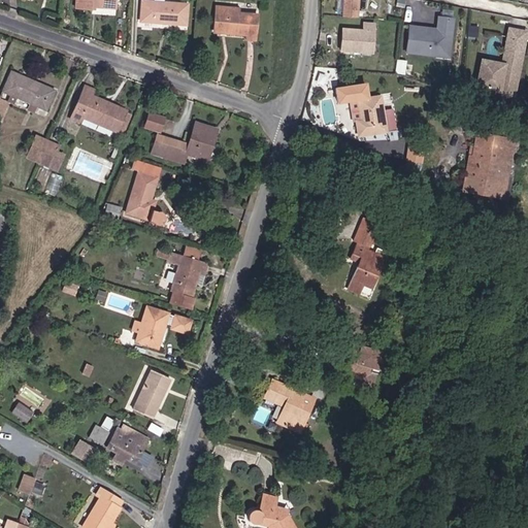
[(117,8),(117,0),(75,0),(75,9),(93,10),(93,6),(117,8)]
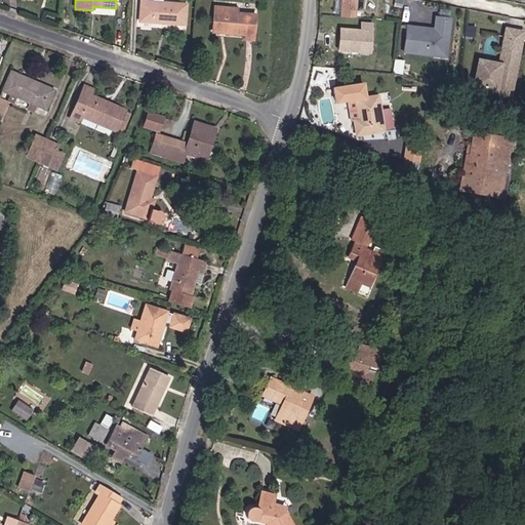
[(355,16),(355,0),(341,0),(341,15),(355,16)]
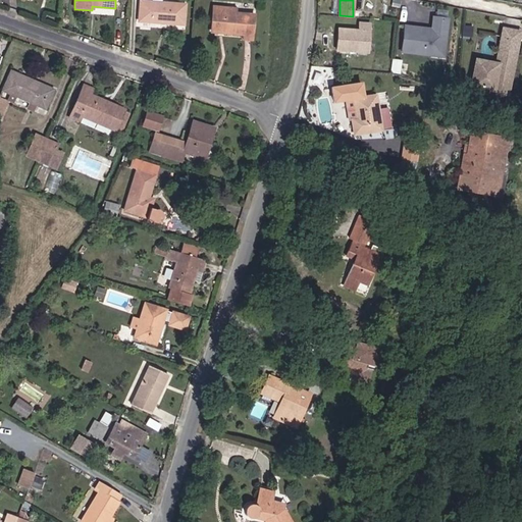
[(184,24),(185,5),(141,1),(139,20),(184,24)]
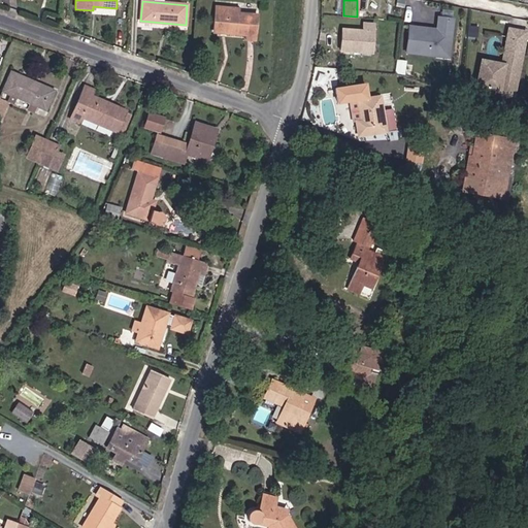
[(254,40),(257,14),(238,13),(229,12),(229,7),(216,7),(213,29),(227,30),(226,33),(245,35),(244,39),(254,40)]
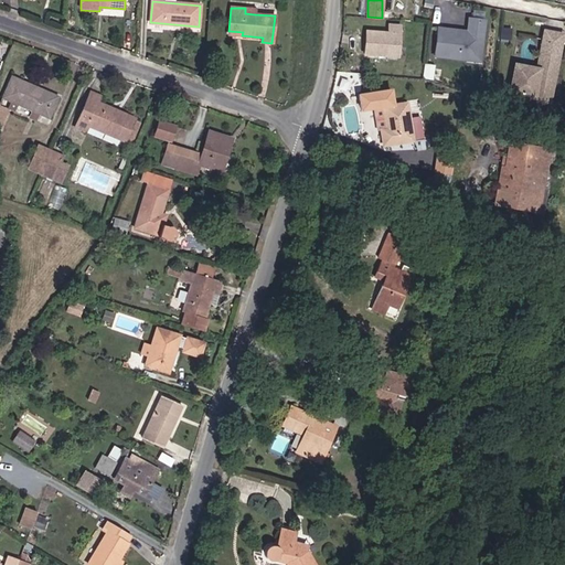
[(484,20),(469,19),(467,32),(465,33),(461,33),(461,31),(438,28),(435,56),(466,60),(481,48),(477,42),(478,33),(482,34),(484,20)]
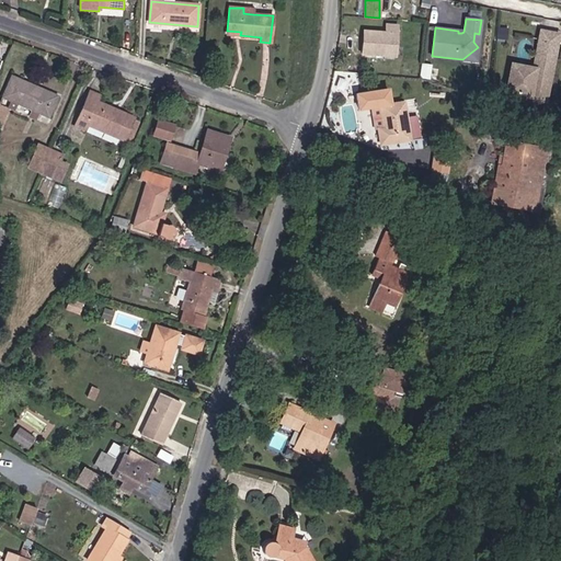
[(386,33),(367,31),(366,44),(363,44),(362,54),(395,57),(397,25),(387,24),(386,33)]
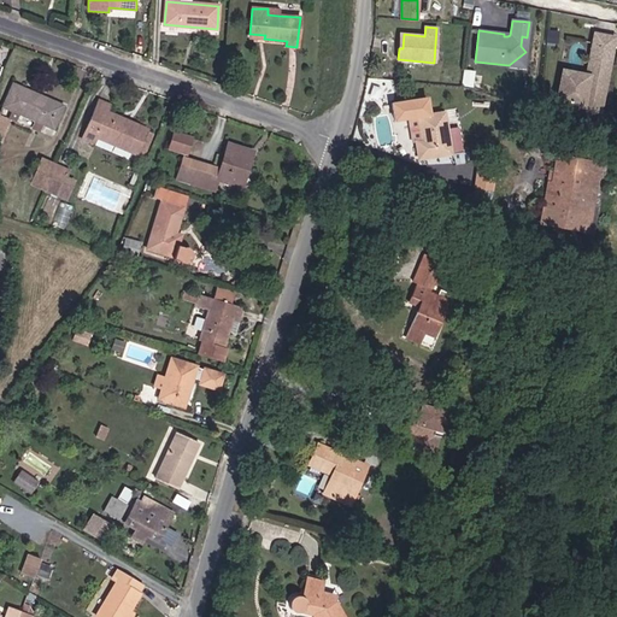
[(557,31),(547,30),(546,42),(556,43),(557,31)]
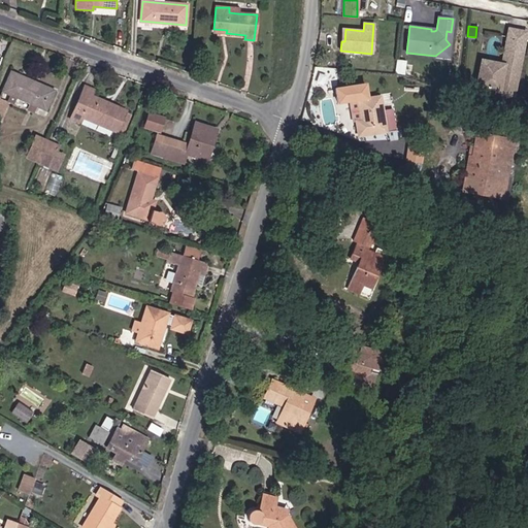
[(509,31),(506,43),(522,46),(524,33),(509,31)]
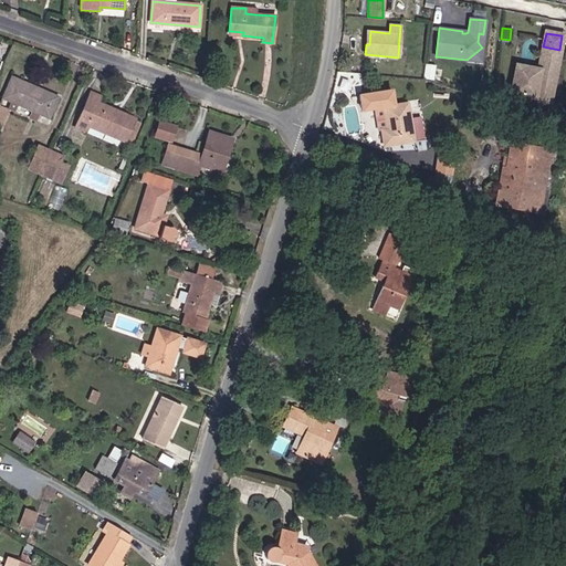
[(537,76),(515,72),(511,93),(533,97),(533,101),(548,104),(559,50),(543,46),(538,71),(537,76)]
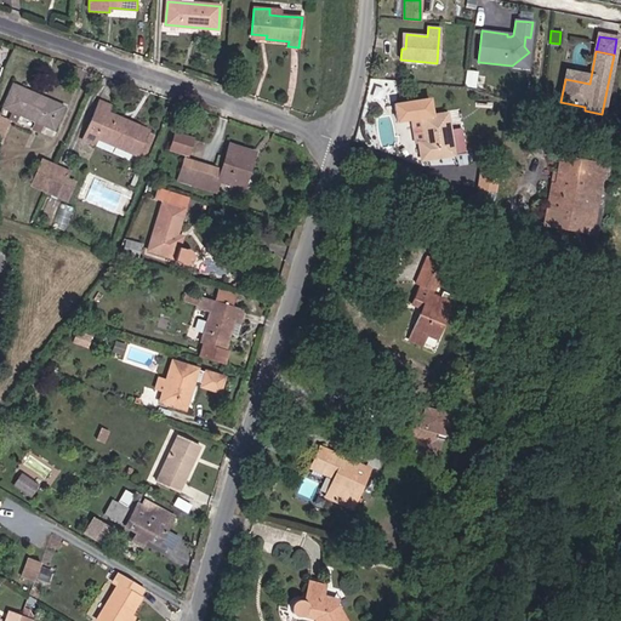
[(529,52),(512,66),(527,67),(529,52)]
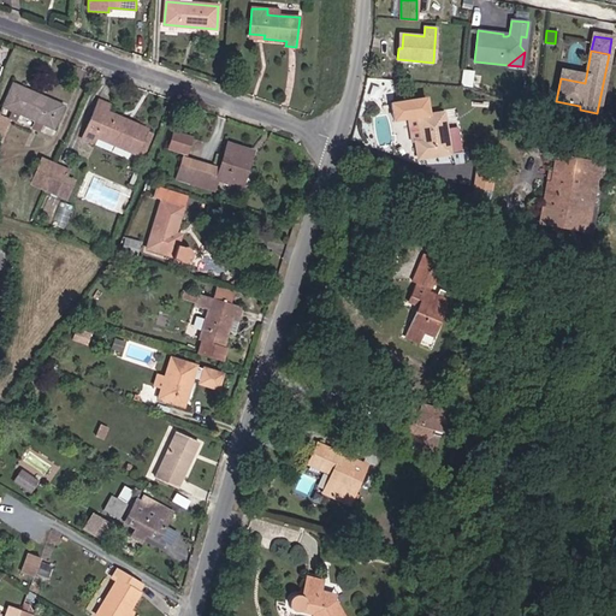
[(562,72),(561,78),(585,83),(586,77),(562,72)]
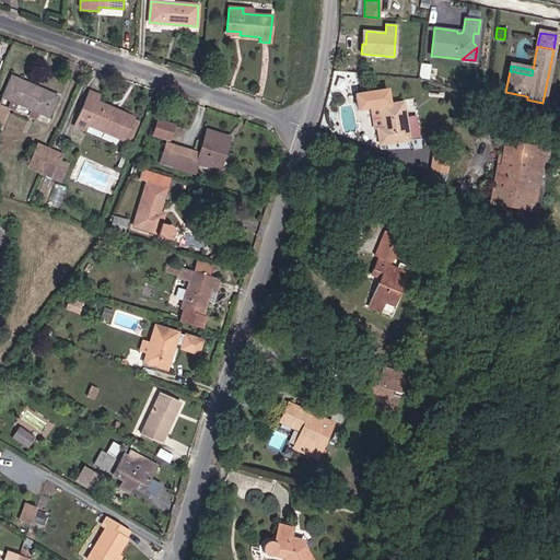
[(31,109),(38,114),(48,118),(58,96),(42,89),(39,91),(33,89),(34,85),(11,76),(1,97),(10,101),(18,104),(31,109)]
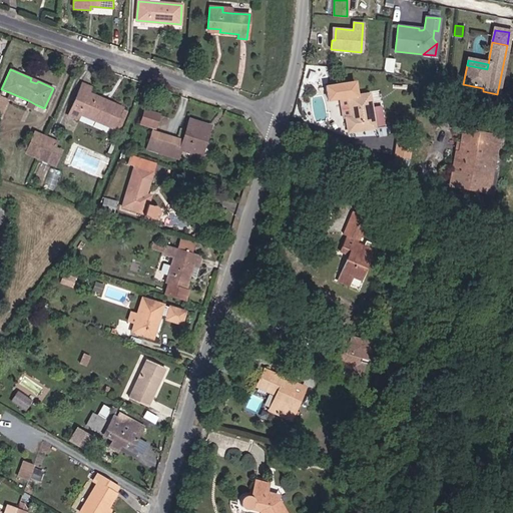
[(374,127),(383,125),(380,107),(371,108),(369,93),(357,95),(354,81),(326,86),(328,100),(340,98),(343,118),(346,118),(348,132),(375,127),(374,127)]
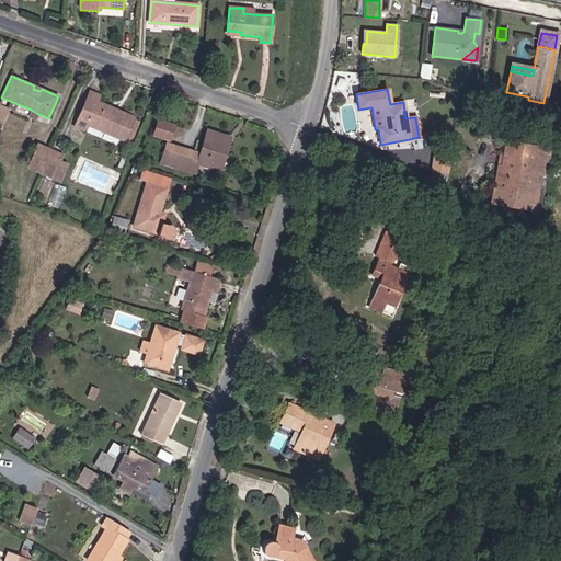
[(77,121),(88,125),(124,140),(126,138),(134,119),(134,117),(96,102),(99,95),(89,91),(77,121)]
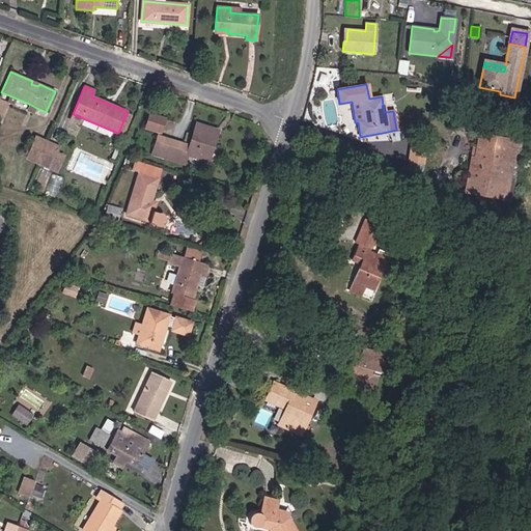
[(14,105),(17,99),(9,95),(6,103),(8,104),(14,105)]
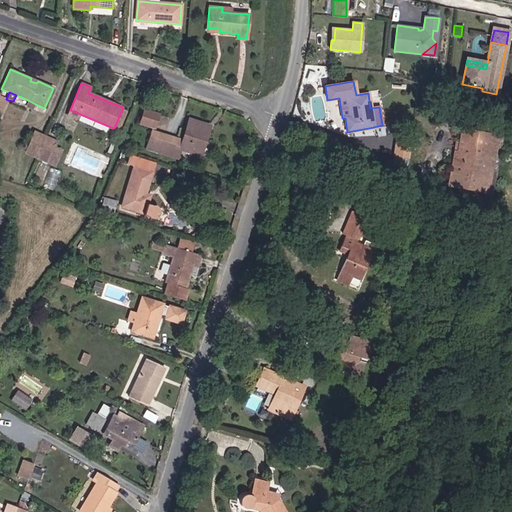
[(0,119),(8,100),(6,99),(0,95),(0,119)]
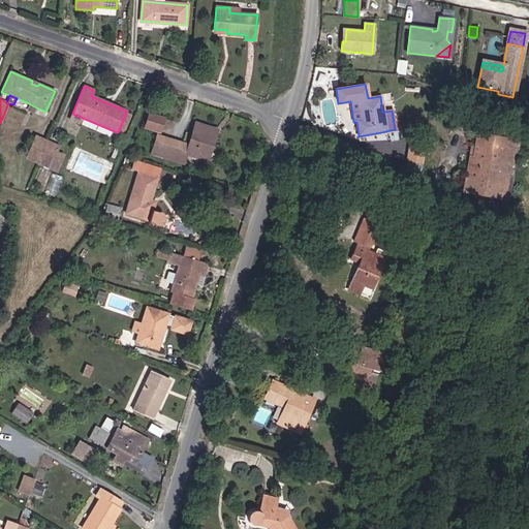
[(33,114),(36,107),(29,103),(26,111),(33,114)]
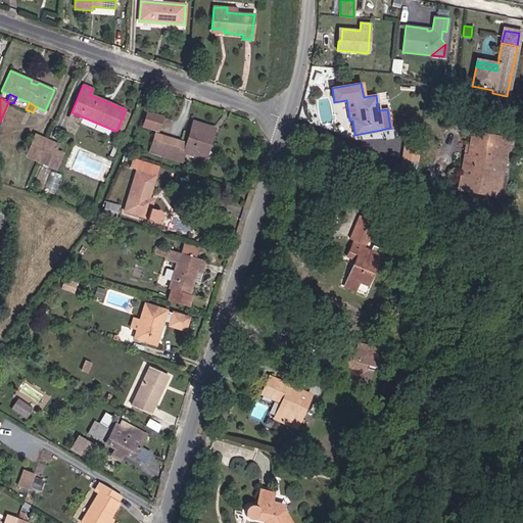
[(122,131),(129,114),(125,111),(117,129),(122,131)]
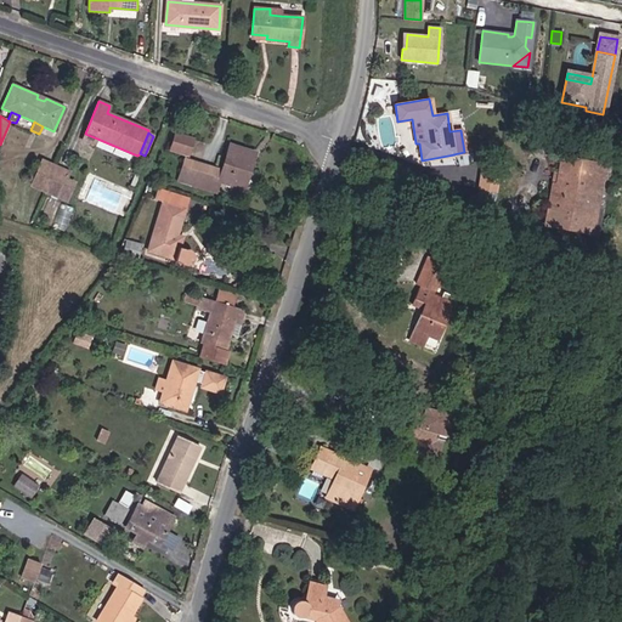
[(94,147),(97,139),(85,134),(82,142),(94,147)]
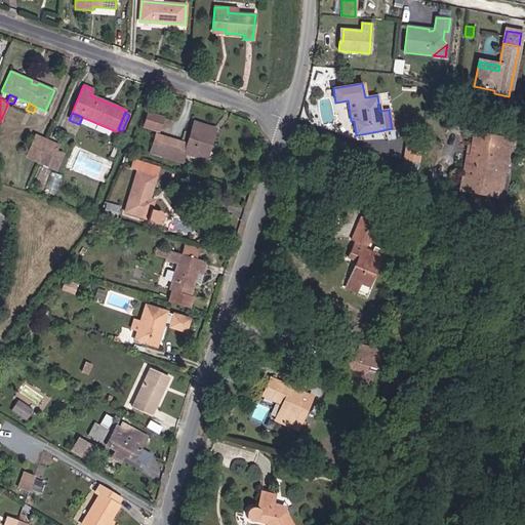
[(159,131),(163,118),(148,113),(144,126),(159,131)]
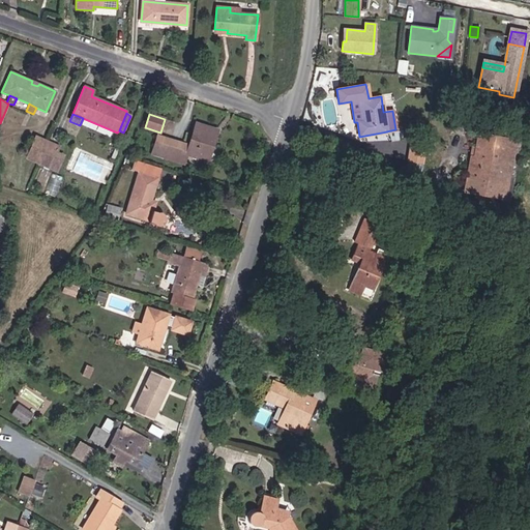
[(212,146),(217,130),(196,123),(188,145),(165,138),(159,155),(184,164),(186,154),(205,160),(210,145),(212,146)]
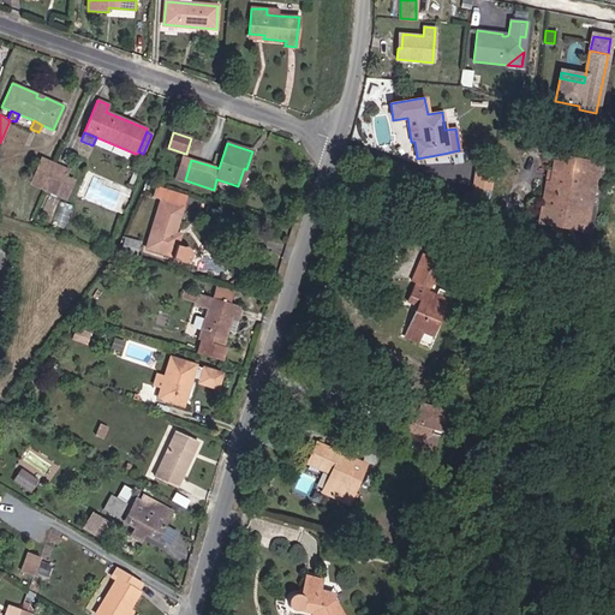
[(487,166),(488,155),(477,153),(476,163),(487,166)]
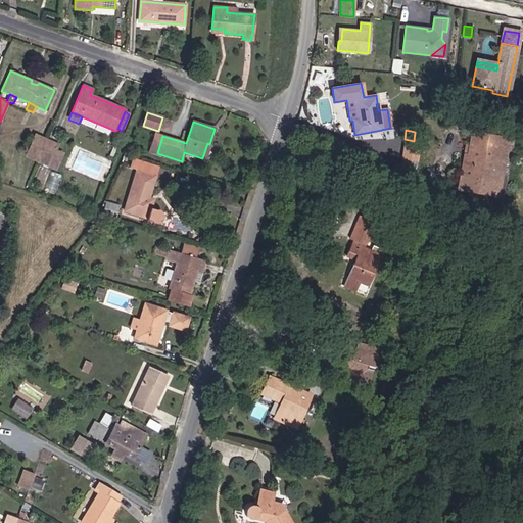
[(508,139),(472,132),(469,145),(467,155),(464,154),(458,189),(496,196),(508,139)]
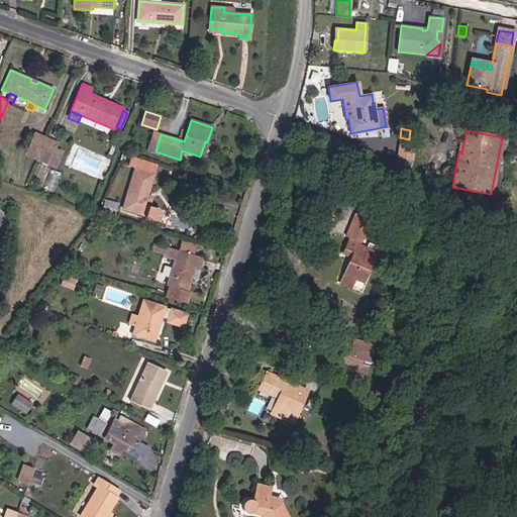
[(156,151),(161,134),(153,132),(147,149),(156,151)]
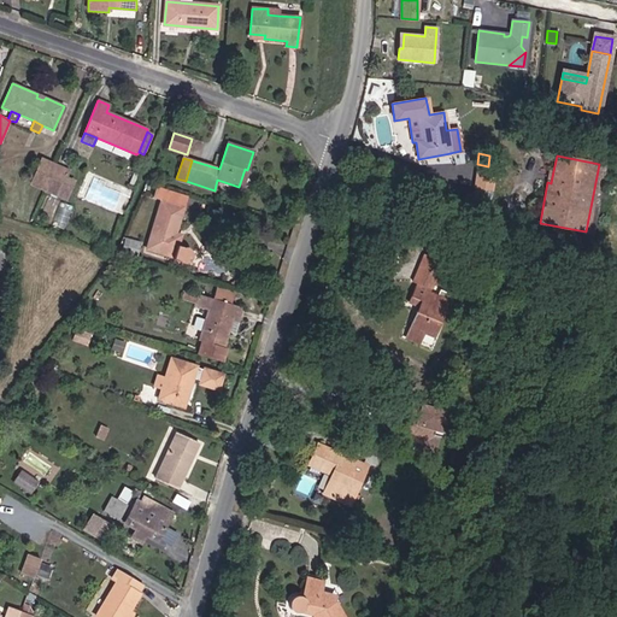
[(43,189),(54,165),(42,159),(31,183),(43,189)]
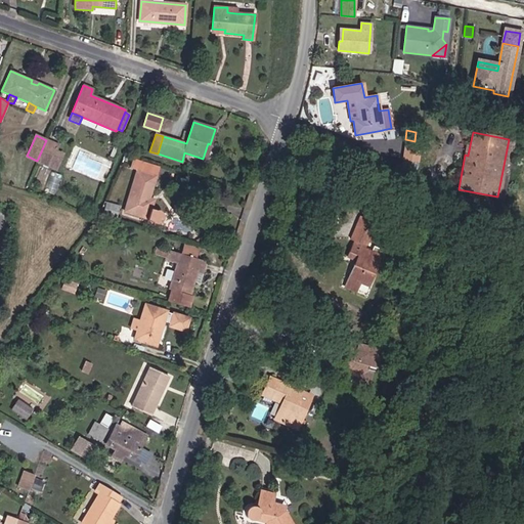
[(415,141),(405,139),(402,160),(419,162),(421,142),(415,141)]
